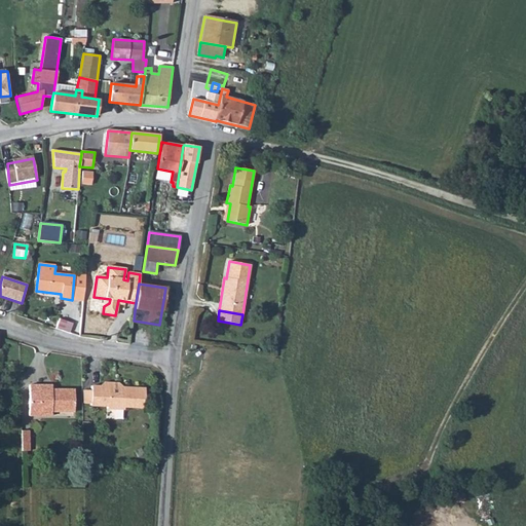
[(101,386),(91,386),(90,406),(107,407),(107,409),(124,410),(124,407),(142,408),(143,400),(144,400),(145,388),(121,387),(118,383),(104,383),(101,386)]
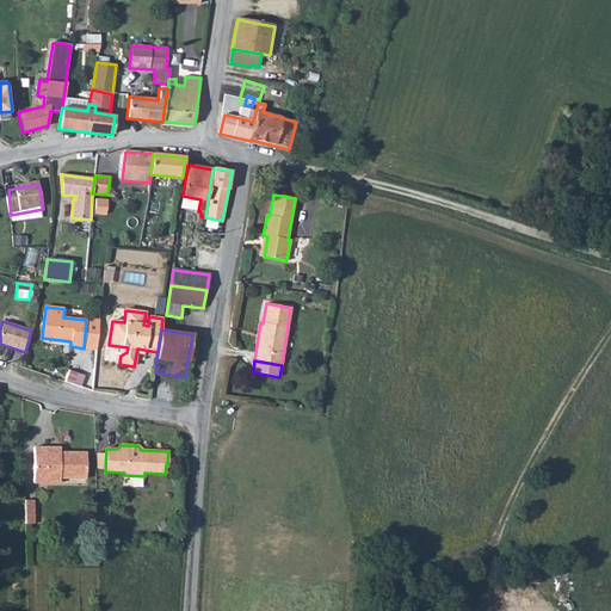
[(47,483),(47,479),(60,479),(86,479),(86,452),(60,452),(60,448),(34,448),(34,483),(47,483)]
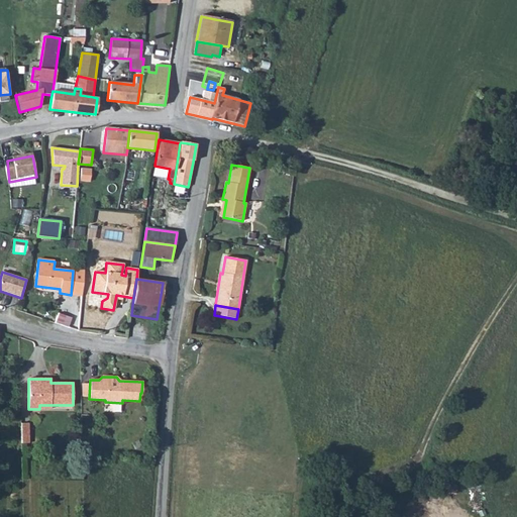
[(28,423),(20,423),(21,443),(29,443),(28,423)]
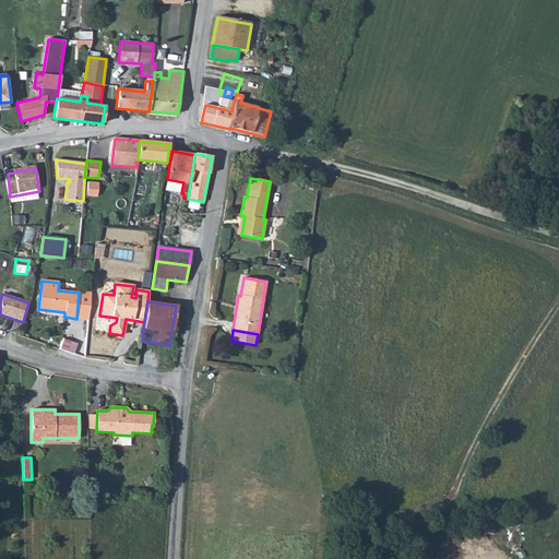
All buildings are outlined.
